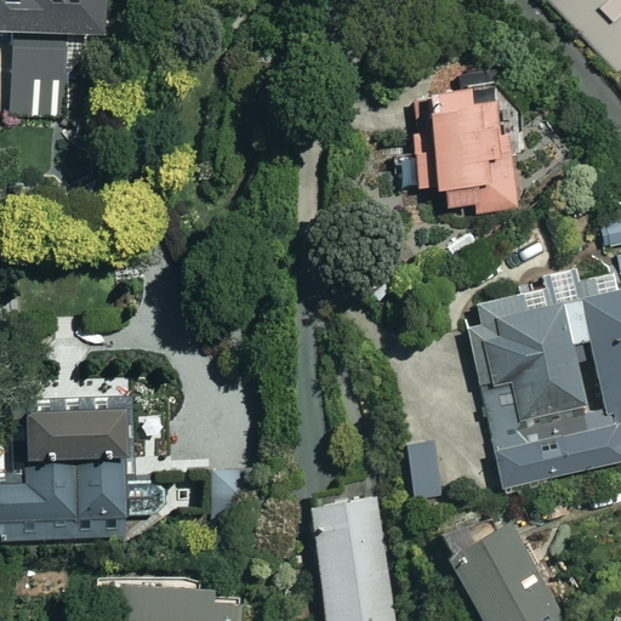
[(102,0),(0,0),(0,32),(11,33),(10,115),(62,117),(63,36),(101,36),(102,0)]
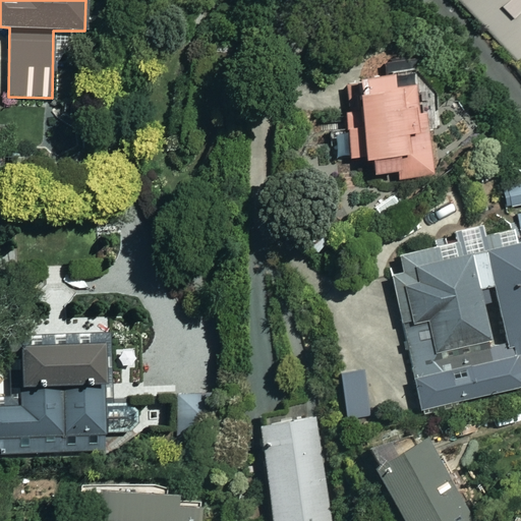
[(520,0),(461,0),(520,62),(520,61),(520,0)]
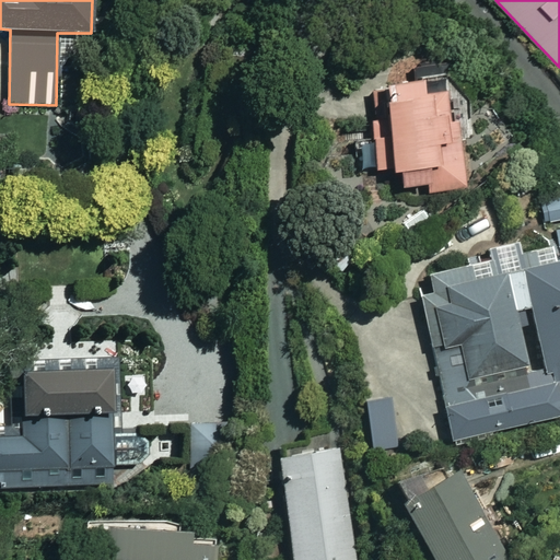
[(447,115),(445,80),(382,84),(384,121),(368,123),(369,132),(358,133),(360,171),(398,168),(400,193),(465,189),(459,114),(447,115)]
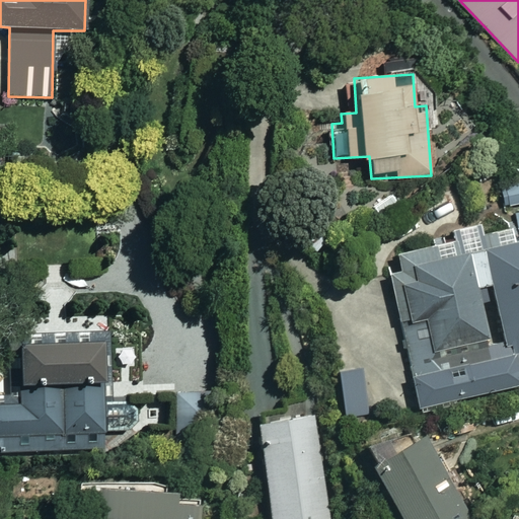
[(518,204),(518,182),(500,189),(506,209),(518,204)]
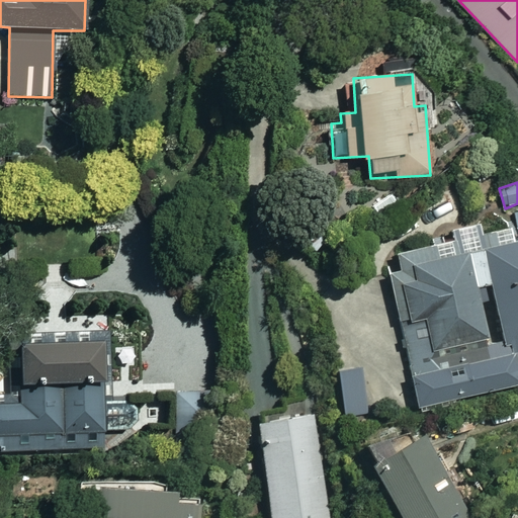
[(517,228),(396,255),(400,270),(387,272),(418,408),(517,385),(517,228)]
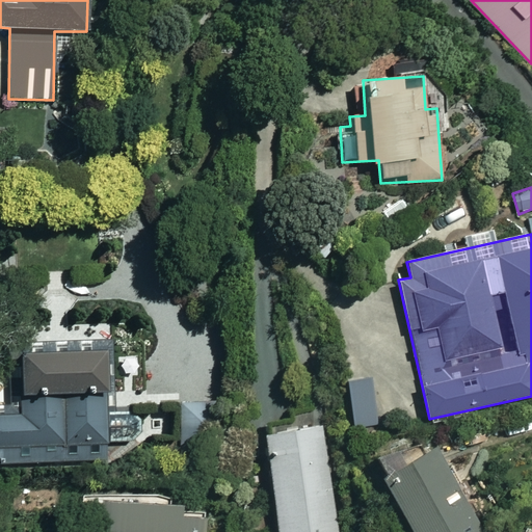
[(113,342),(19,344),(21,407),(0,407),(0,463),(106,460),(105,442),(133,442),(132,415),(115,415),(113,342)]
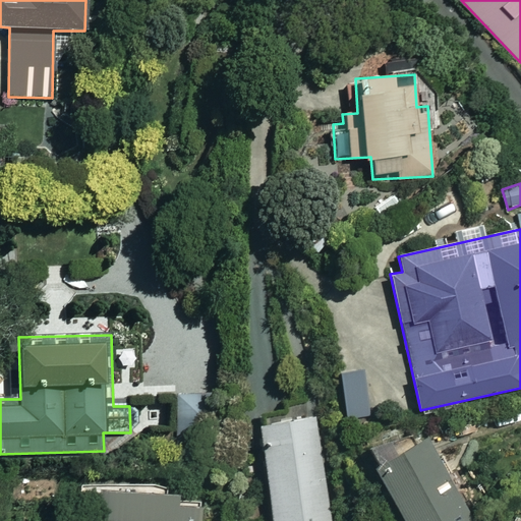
[(329,520),(313,404),(290,407),(292,418),(258,423),(270,520),(329,520)]
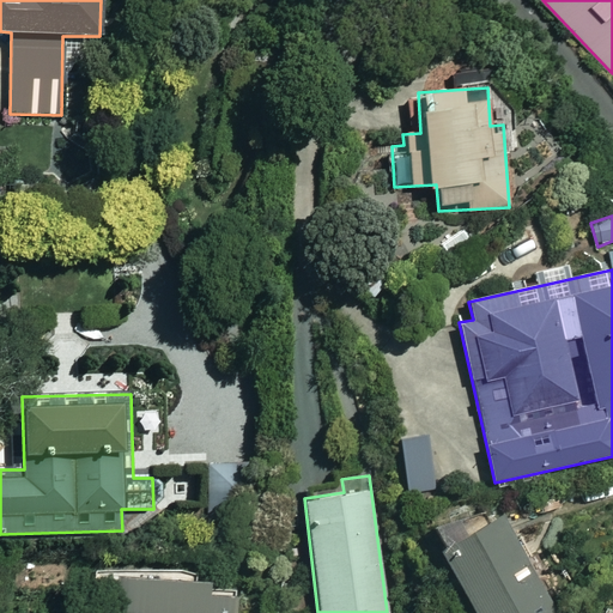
[(552,612),(499,516),(439,550),(474,612),(552,612)]
